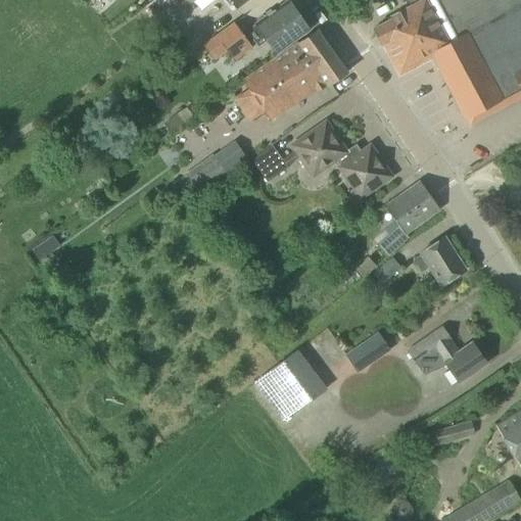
[(279,52),(311,29),(290,0),(288,0),(247,30),(258,46),(269,38),(279,52)]
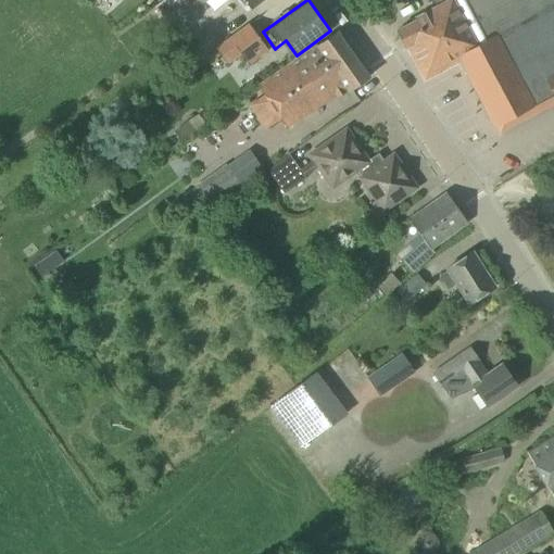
[(435,0),(438,5),(416,17),(417,19),(398,29),(407,47),(413,43),(428,73),(458,55),(479,45),(479,43),(553,2),(553,0),(435,0)]
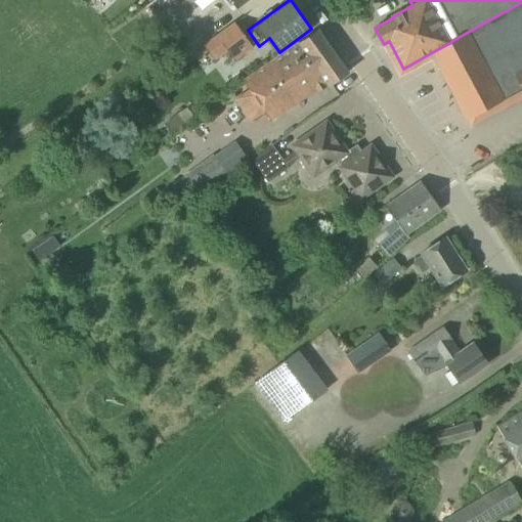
[(432,52),(469,119),(521,89),(521,2),(451,41),(451,42),(432,52)]
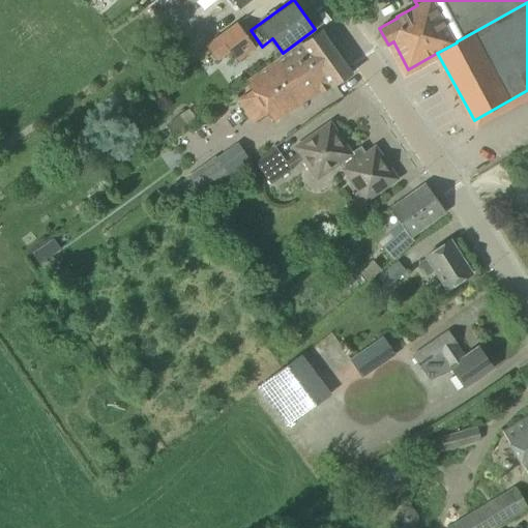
[(257,47),(237,21),(206,44),(198,32),(184,41),(197,60),(210,50),(217,61),(231,51),(238,61),(257,47)]
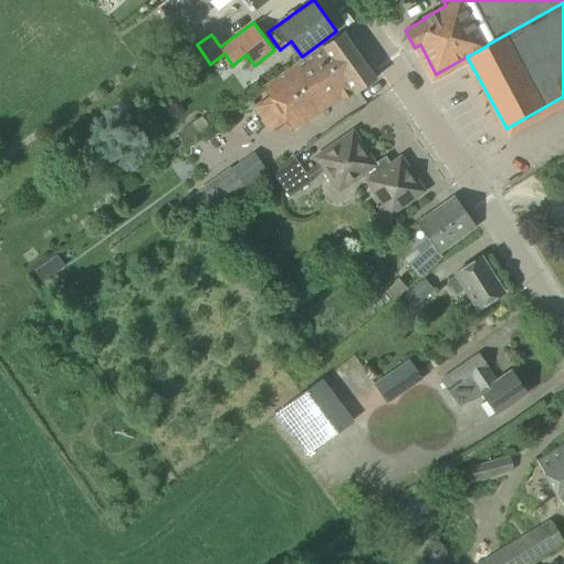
[(356,92),(376,77),(344,31),(263,86),(270,95),(254,106),(271,131),(286,119),(293,129),(353,87),(356,92)]
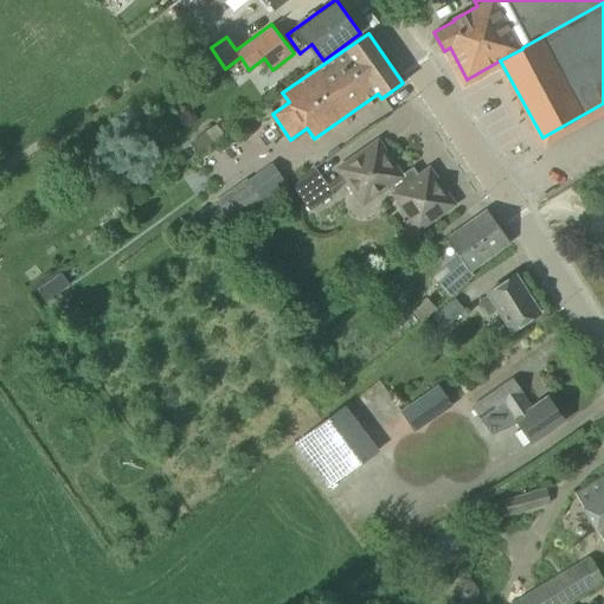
[(402,174),(379,141),(340,168),(344,173),(328,184),(317,168),(294,184),(312,210),(335,193),(333,192),(347,182),(364,206),(392,187),(419,227),(454,203),(430,168),(415,179),(409,171),(402,174)]
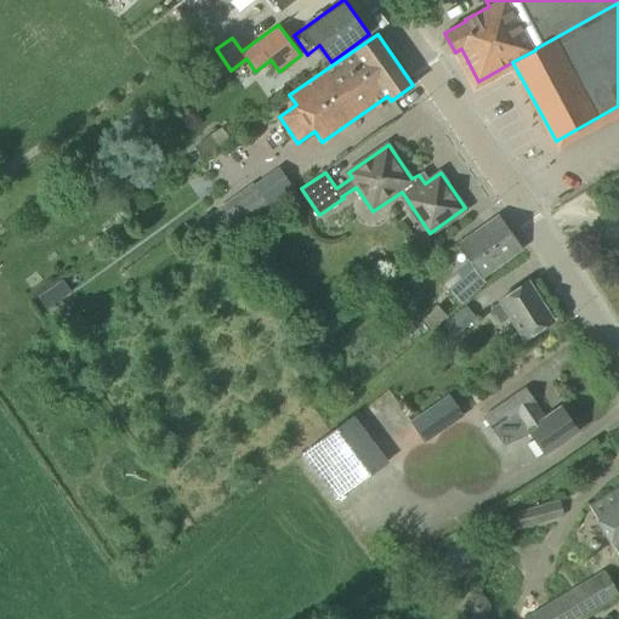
[(232,232),(270,204),(254,181),(217,208),(219,209),(199,222),(205,231),(222,219),(232,232)]
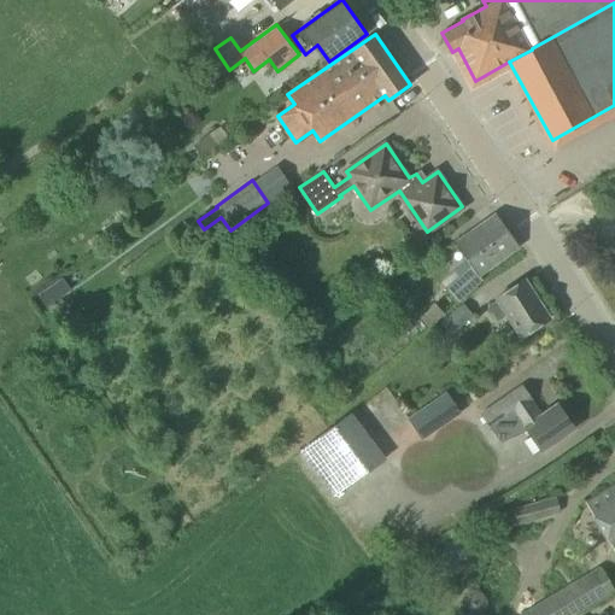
[(461,300),(484,280),(479,274),(519,246),(497,215),(457,242),(473,267),(449,287),(461,300)]
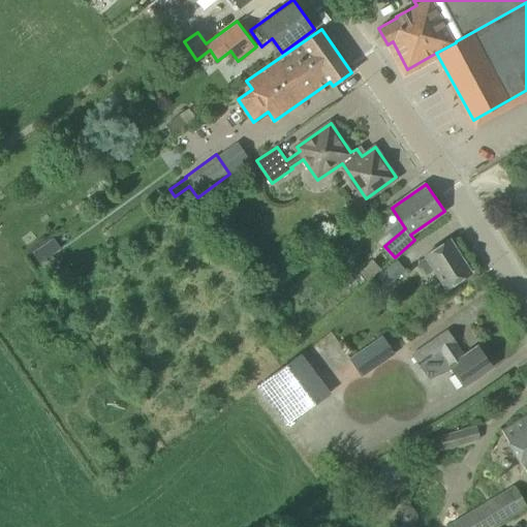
[(39,261),(61,248),(55,238),(33,252),(39,261)]
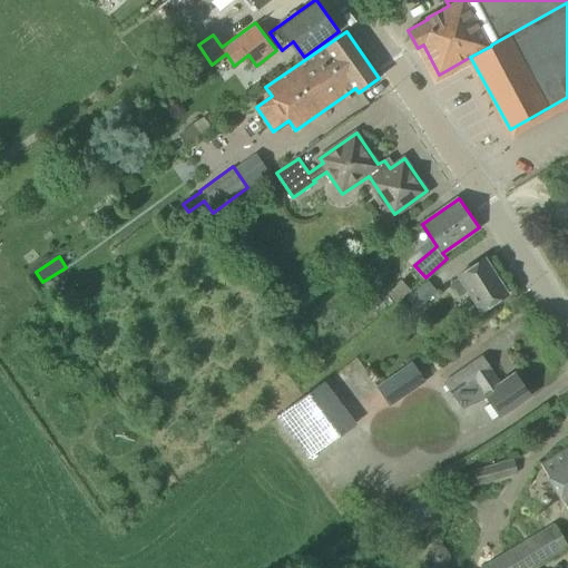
[(508,294),(486,258),(460,274),(461,275),(451,282),(460,295),(470,290),(483,310),(508,294)]
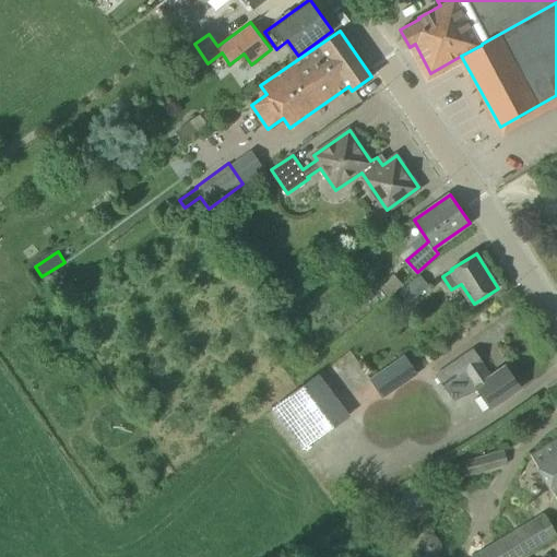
[(390,295),(403,283),(394,274),(381,287),(390,295)]
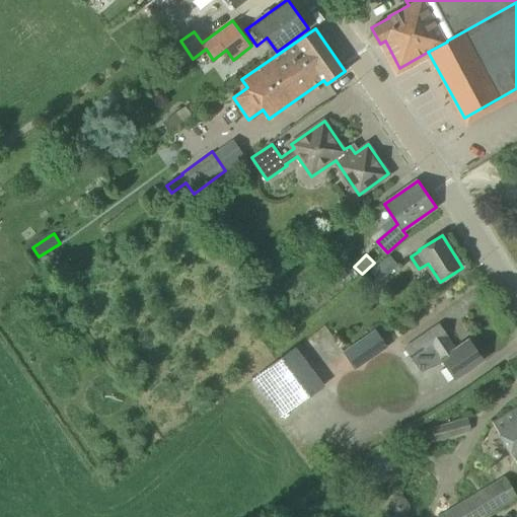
[(379,281),(398,265),(390,255),(371,272),(379,281)]
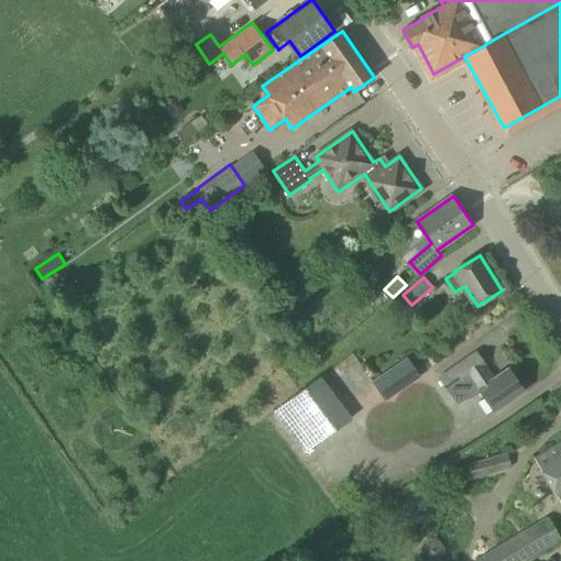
[(493,378),(485,365),(486,365),(476,351),(441,376),(458,400),(482,391),(495,410),(525,391),(509,367),(493,378)]
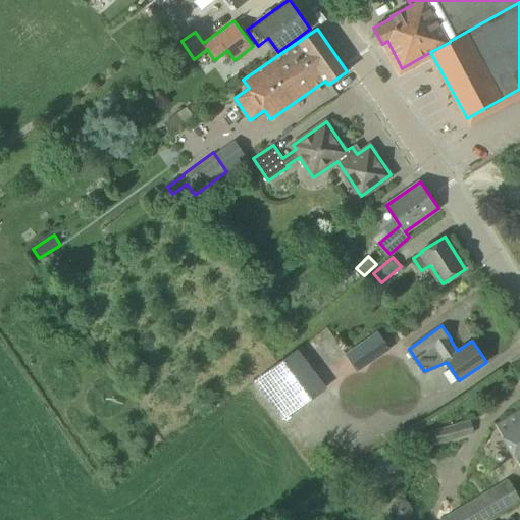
[(358,371),(391,349),(378,330),(346,354),(358,371)]
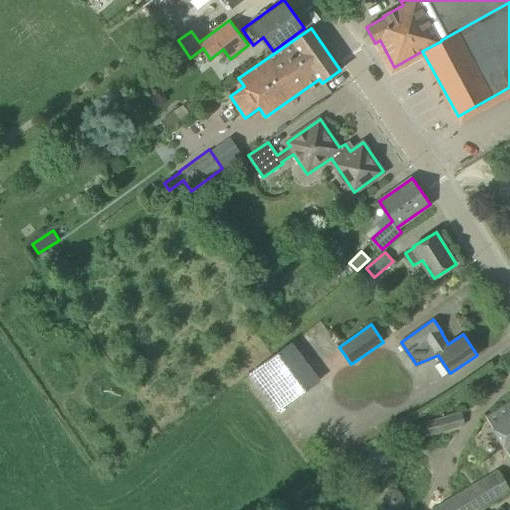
[(292,400),(320,380),(291,341),(264,362),(292,400)]
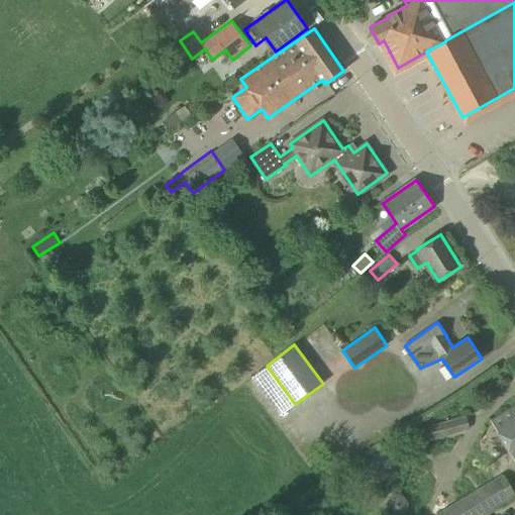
[(514,406),(492,420),(514,458),(514,406)]
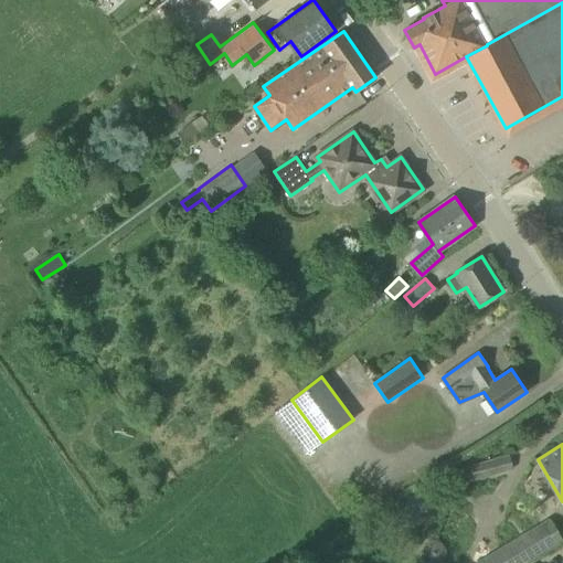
[(456,484),(513,468),(510,454),(452,468),(456,484)]
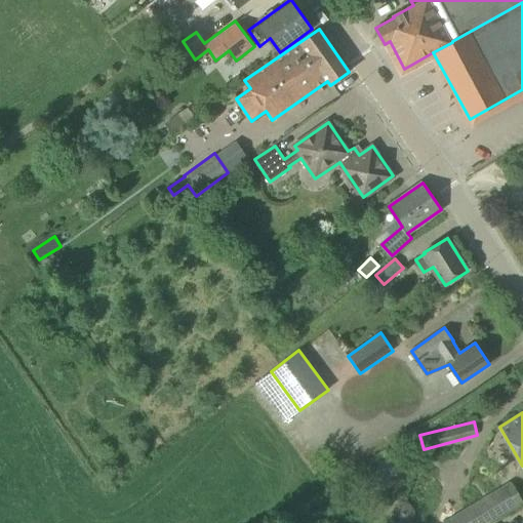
[(492,522),(522,505),(522,498),(512,481),(440,522),(492,522)]
